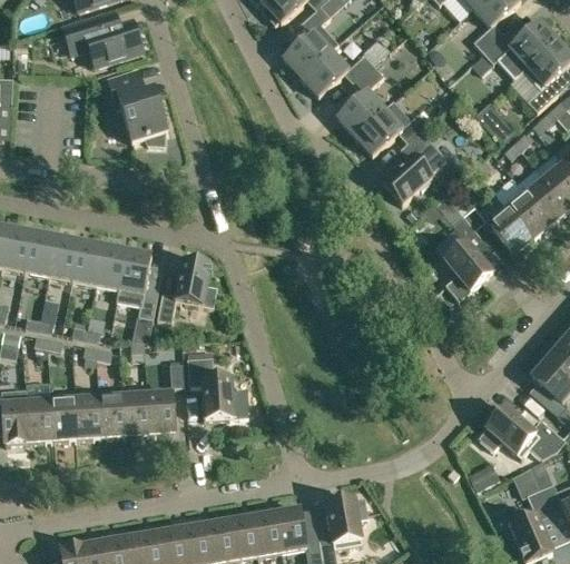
[(74,0),(78,11),(114,0),(74,0)]
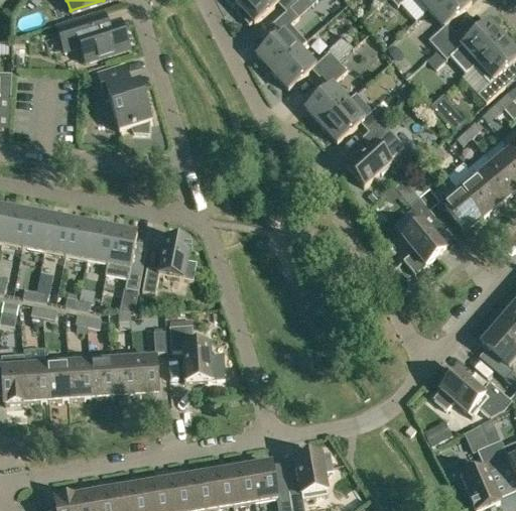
[(240,7),(237,10),(248,23),(252,20),(254,22),(277,1),(285,10),(289,6),(290,7),(297,0),(242,0),(238,4),(240,7)]
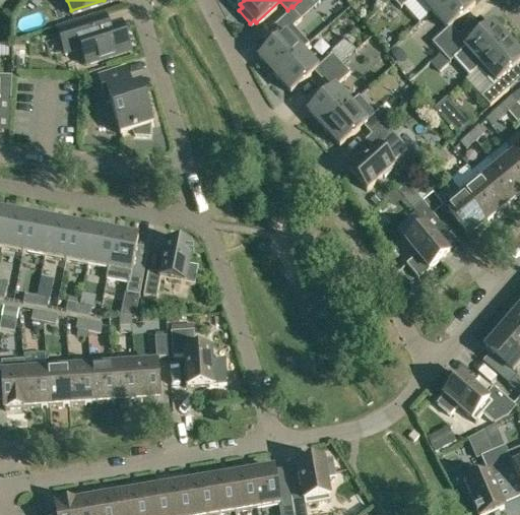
[(396,0),(400,5),(403,3),(418,19),(431,8),(440,0),(396,0)]
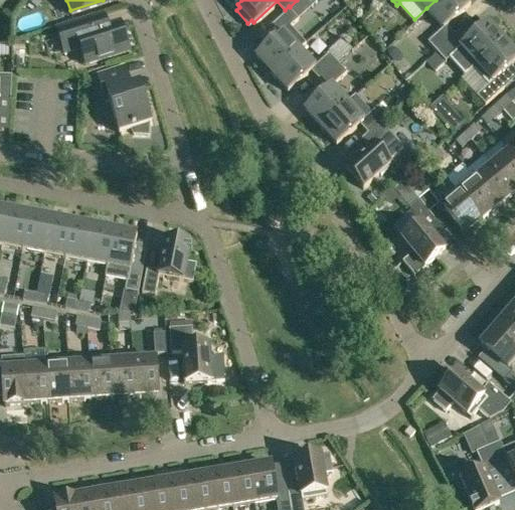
[(443,25),(427,39),(437,48),(455,32),(447,23),(470,2),(468,0),(436,0),(426,8),(443,25)]
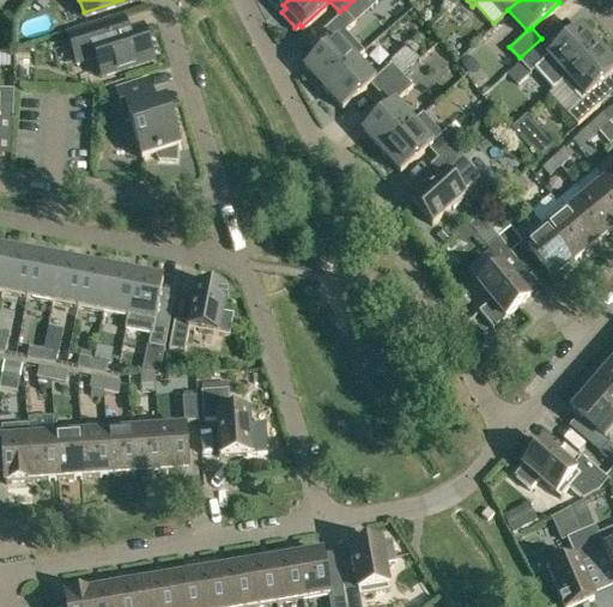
[(332,38),(304,64),(323,85),(356,55),(363,48),(345,29),(354,19),(345,8),(344,7),(339,12),(321,28),(332,38)]
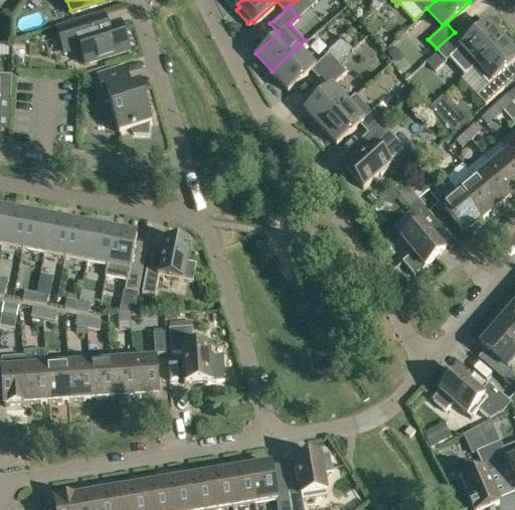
[(103,11),(102,12),(56,26),(64,49),(80,44),(86,61),(128,47),(120,20),(107,24),(103,11)]
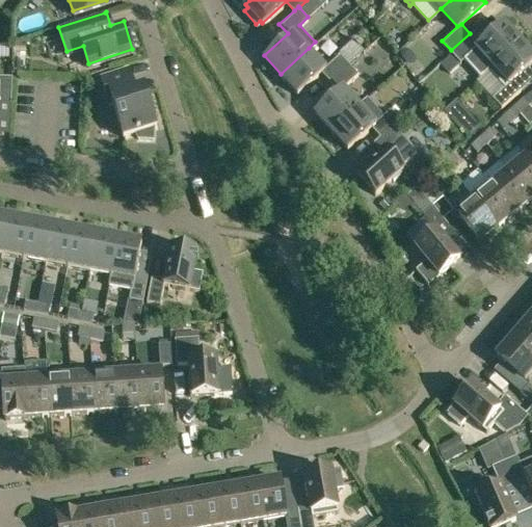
[(470,33),(451,50),(459,60),(463,57),(479,75),(487,68),(519,38),(503,21),(499,24),(478,43),(470,33)]
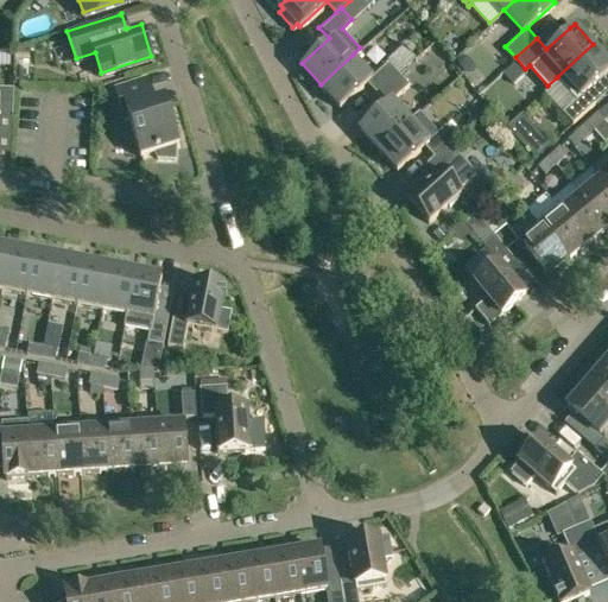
[(548,86),(544,89),(562,109),(572,121),(595,101),(584,90),(607,68),(607,59),(593,44),(557,77),(548,86)]
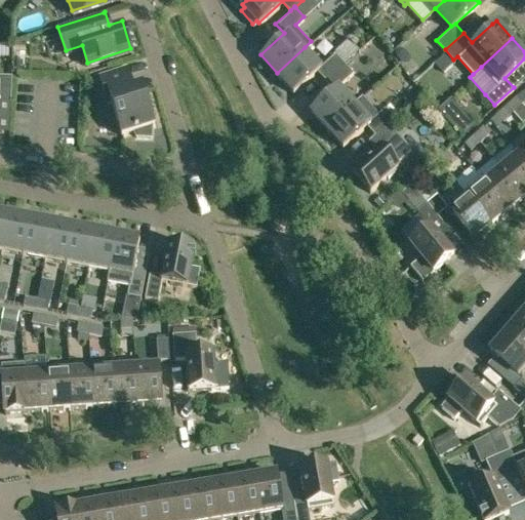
[(305,47),(277,73),(293,90),(317,69),(325,78),(344,62),(335,51),(320,65),(305,47)]
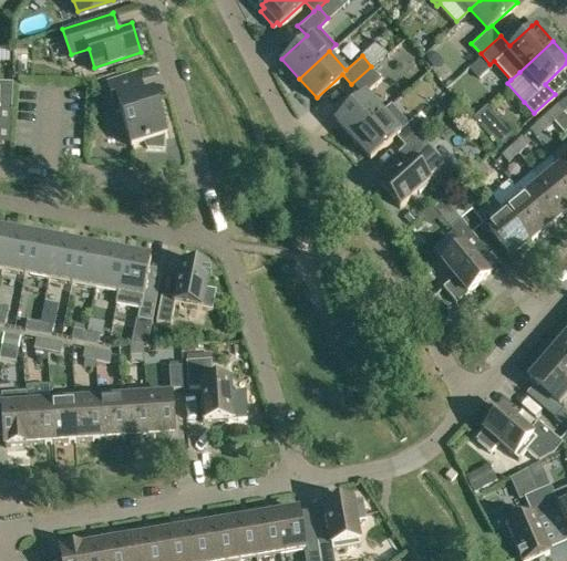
[(478,55),(470,63),(478,74),(488,65),(478,55)]
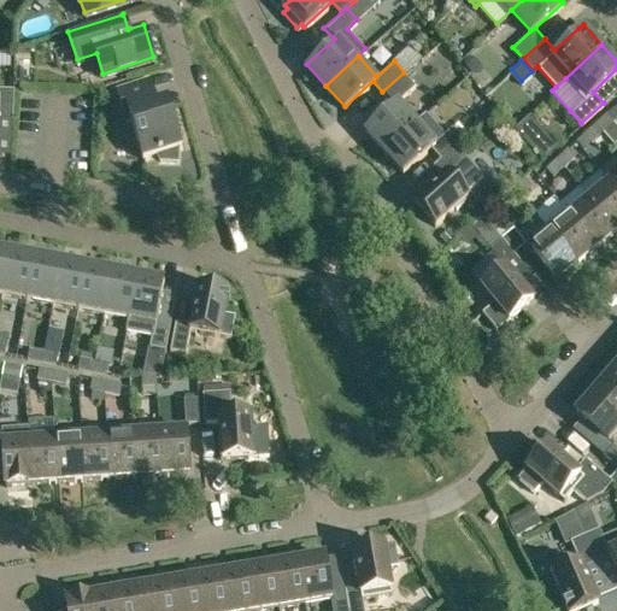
[(392,103),(364,128),(383,150),(416,121),(397,100),(415,83),(404,72),(382,92),(392,103)]
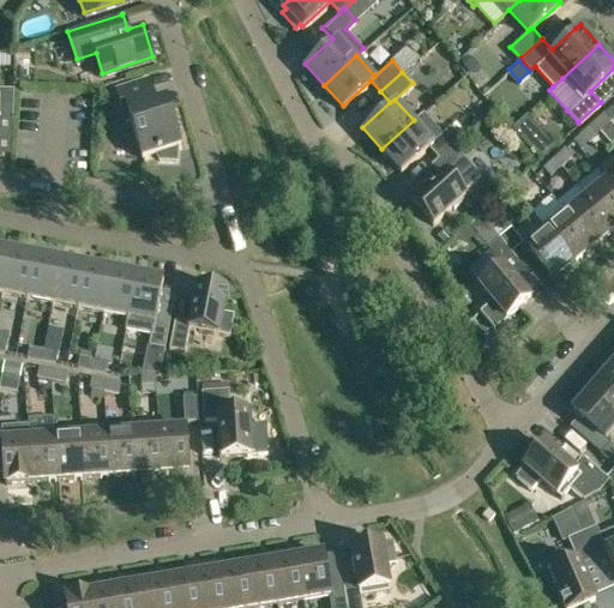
[(148,77),(115,86),(125,116),(130,115),(142,155),(157,150),(160,156),(176,157),(178,144),(180,143),(178,137),(179,127),(175,127),(167,102),(157,106),(148,77)]
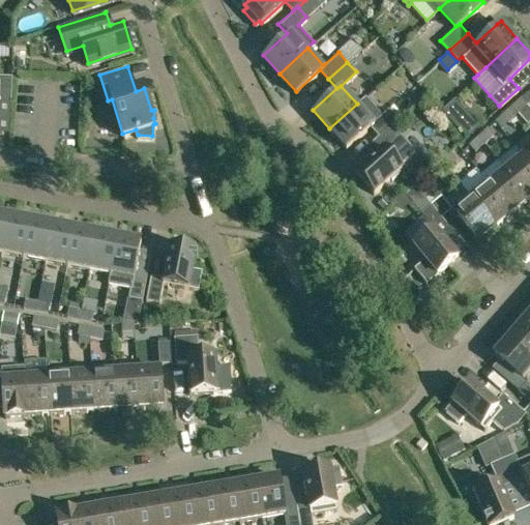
[(0,99),(10,100),(11,75),(0,73),(0,99)]
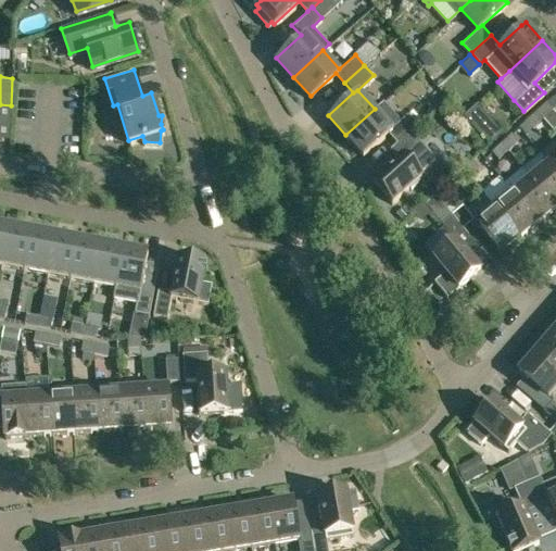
[(375,109),(345,135),(363,153),(384,134),(388,132),(396,140),(396,141),(409,129),(417,123),(407,112),(400,119),(383,100),(375,109)]
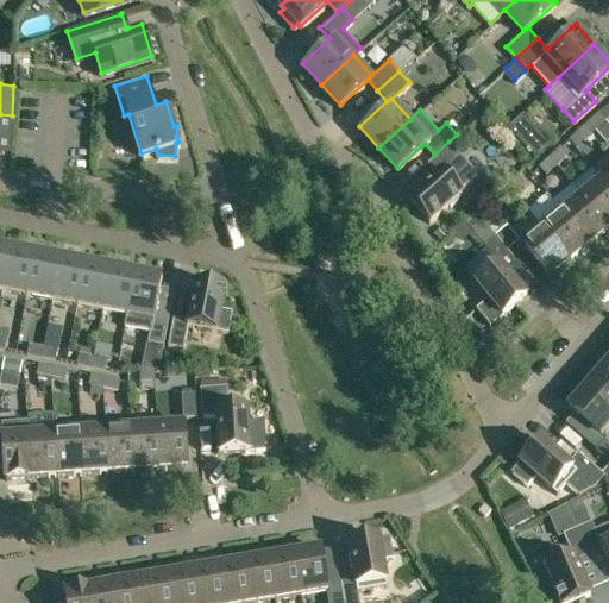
[(588,119),(594,126),(604,117),(598,110),(588,119)]
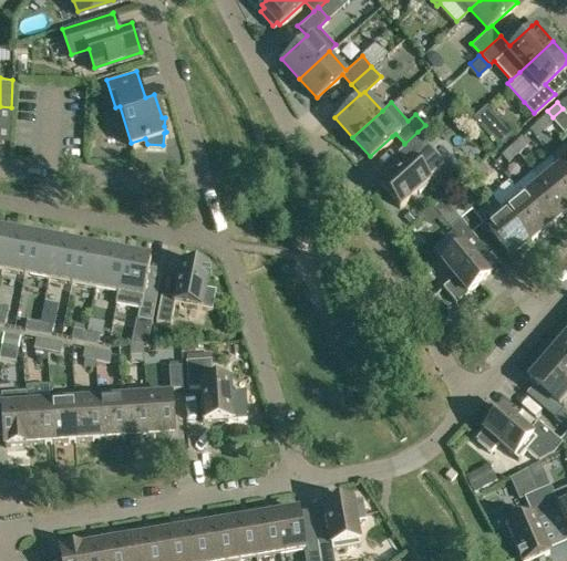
[(486,106),(473,118),(497,146),(511,134),(486,106)]
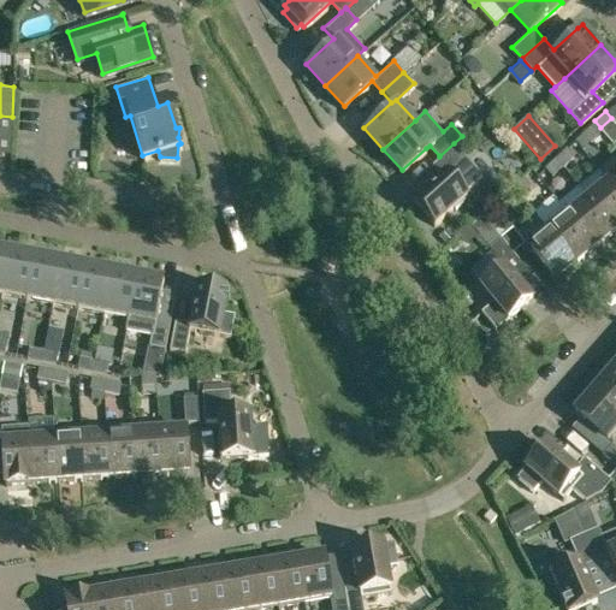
[(590,138),(600,128),(594,120),(584,131),(590,138)]
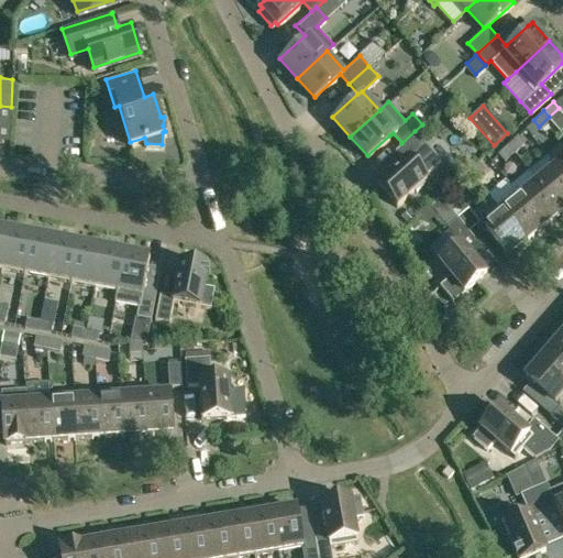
[(403,160),(377,183),(397,204),(415,188),(416,189),(424,181),(423,179),(427,176),(424,174),(431,167),(440,160),(424,141),(415,131),(401,143),(401,142),(394,150),(403,160)]
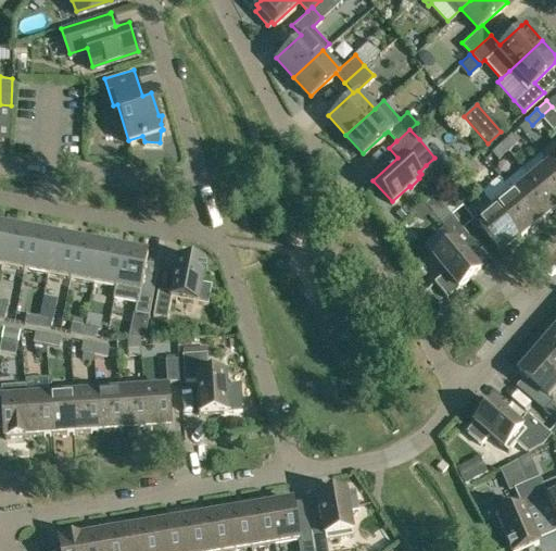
[(512,132),(502,141),(507,148),(517,138),(512,132)]
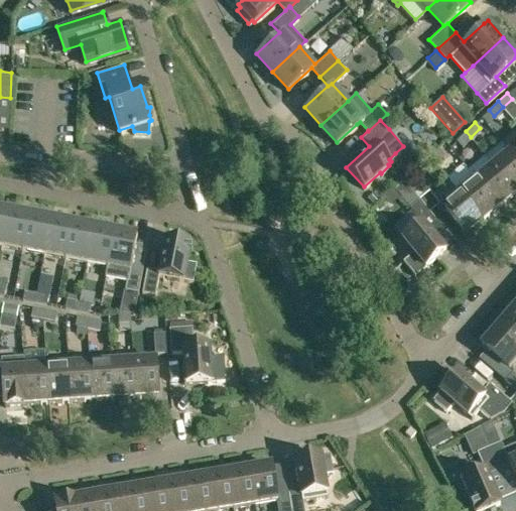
[(463,145),(471,137),(466,131),(457,139),(463,145)]
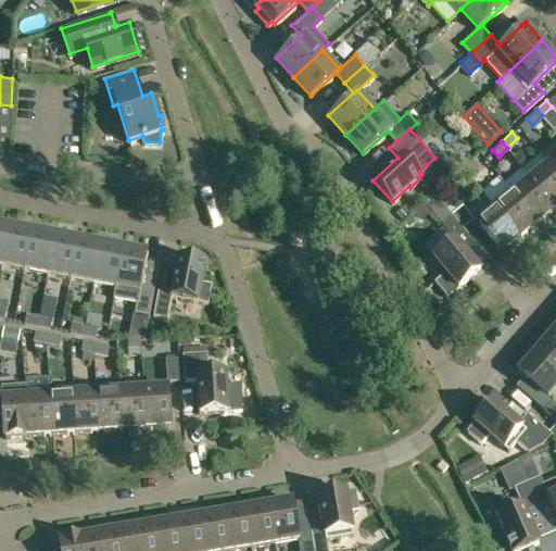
[(540,150),(521,165),(530,175),(555,207),(555,205),(555,170),(548,161),(540,150)]
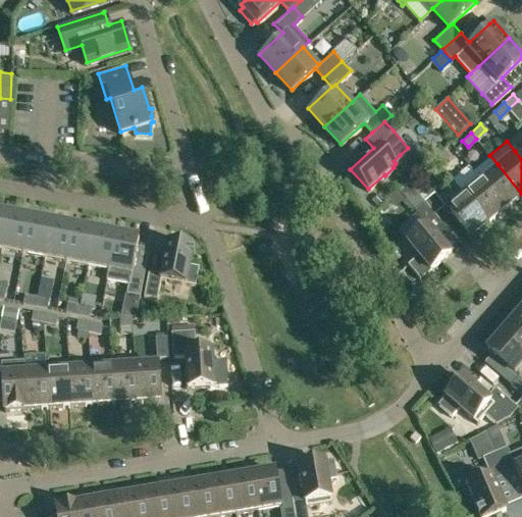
[(434,156),(439,162),(449,154),(444,148),(434,156)]
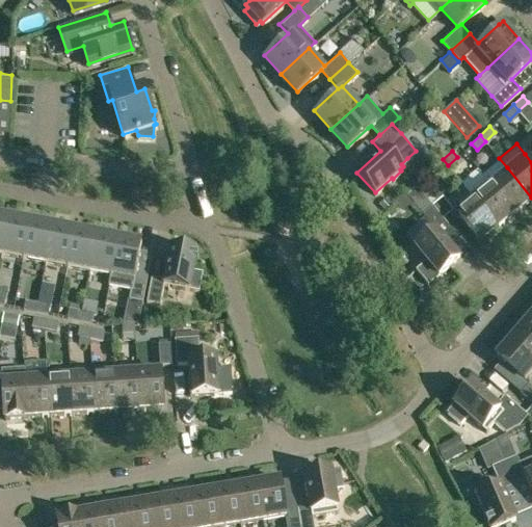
[(499,158),(482,172),(487,178),(514,211),(531,198),(507,167),(499,158)]
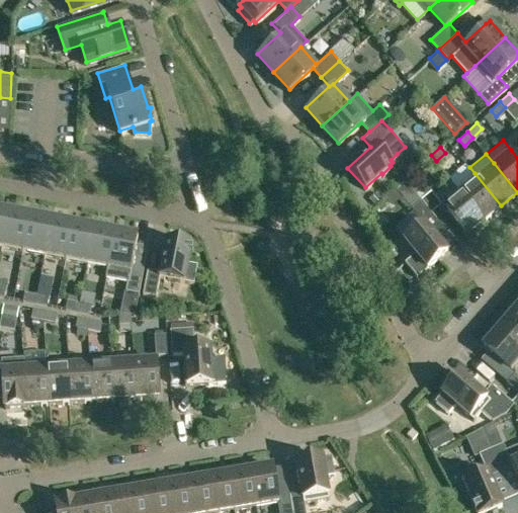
[(464,162),(448,176),(450,179),(457,187),(484,220),(501,205),(475,173),(469,167),(464,162)]
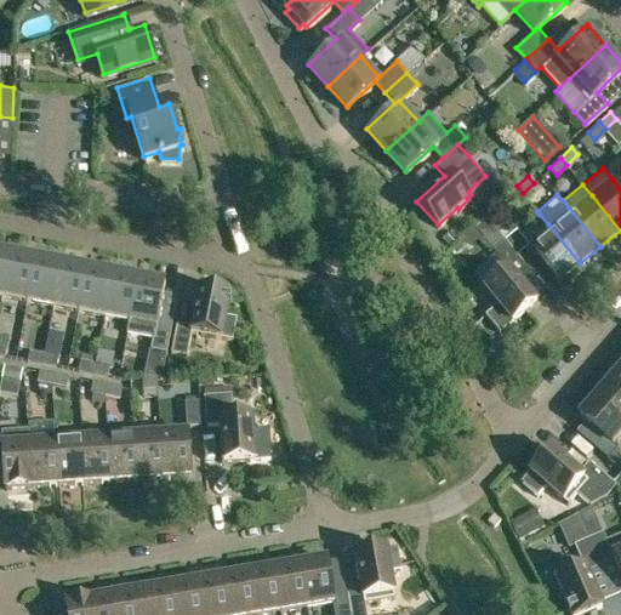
[(485,214),(473,223),(482,234),(493,246),(495,251),(507,266),(484,285),(497,301),(485,312),(497,328),(499,329),(512,319),(537,299),(535,296),(534,297),(512,269),(523,261),(516,251),(517,251),(505,237),(485,214)]
